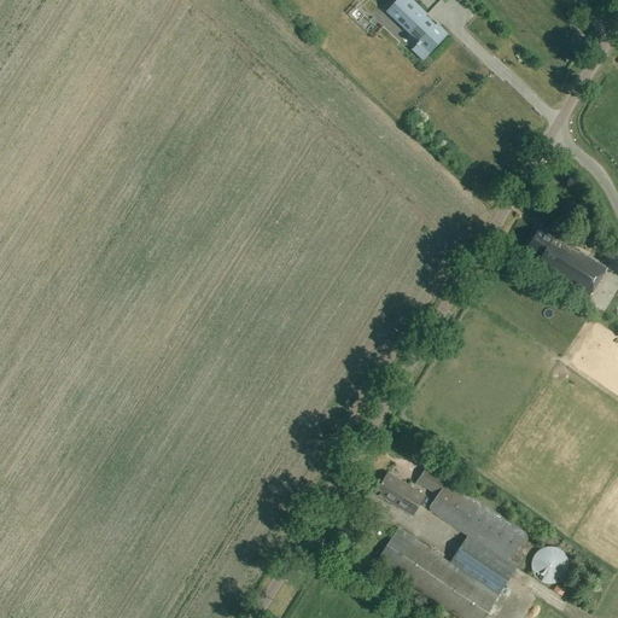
[(437,3),(433,0),(398,0),(395,5),(414,24),(417,22),(427,31),(423,38),(433,47),(458,22),(445,11),(444,12),(436,4),(437,3)]
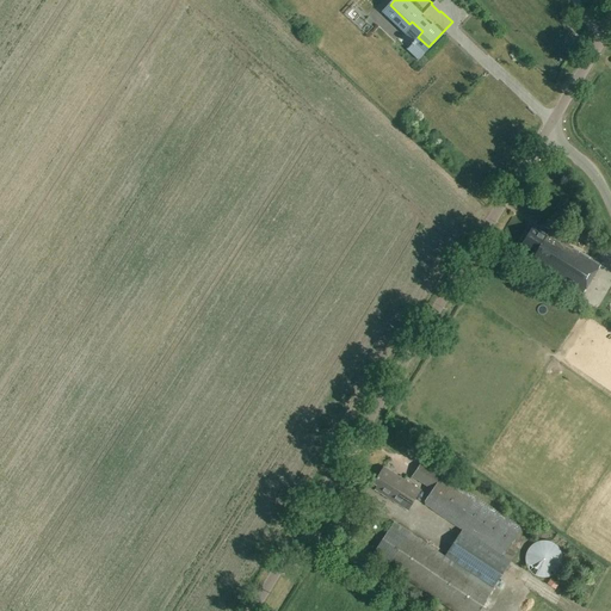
[(548,220),(543,227),(549,230),(553,223),(548,220)]
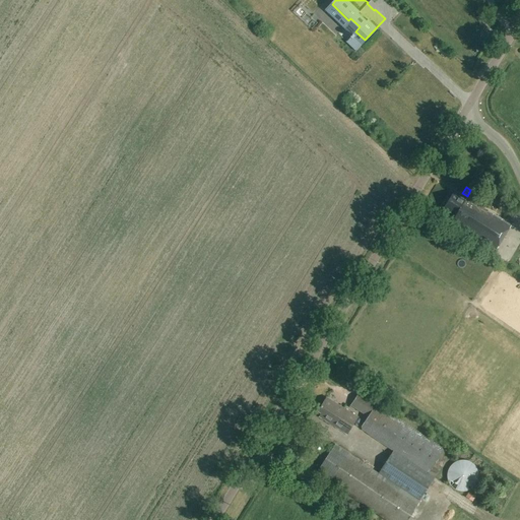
[(465,201),(454,194),(444,209),(453,216),(453,224),(497,251),(512,226),(467,199),(465,201)]
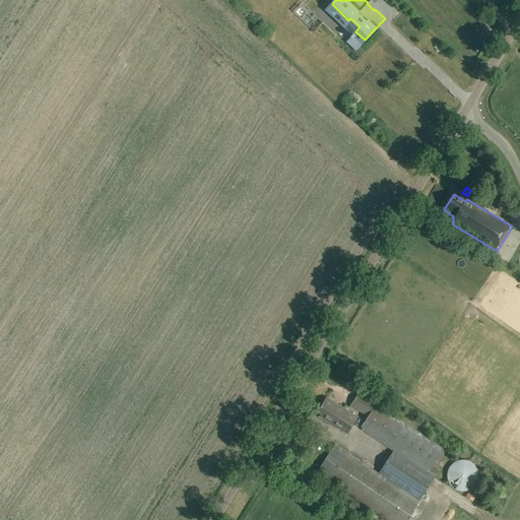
[(364,396),(370,400),(373,395),(368,391),(364,396)]
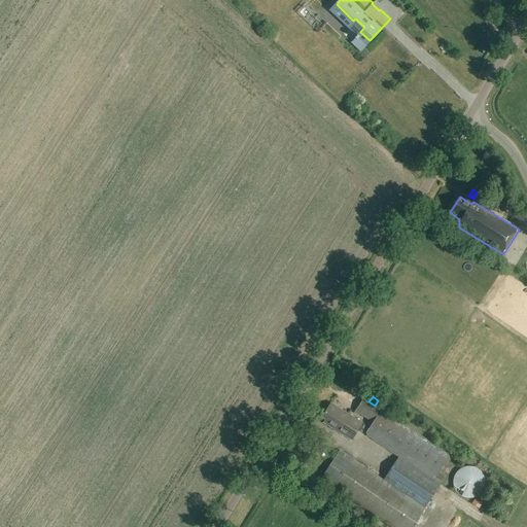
[(451,458),(363,399),(355,412),(372,423),(365,432),(366,436),(397,457),(382,481),(339,452),(320,480),(389,526),(413,526),(441,487),(433,483),(451,458)]
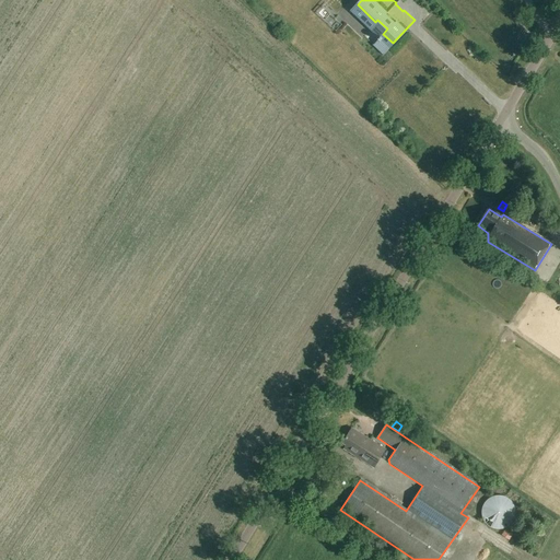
[(384,450),(352,429),(342,444),(347,446),(343,450),(373,468),(384,450)]
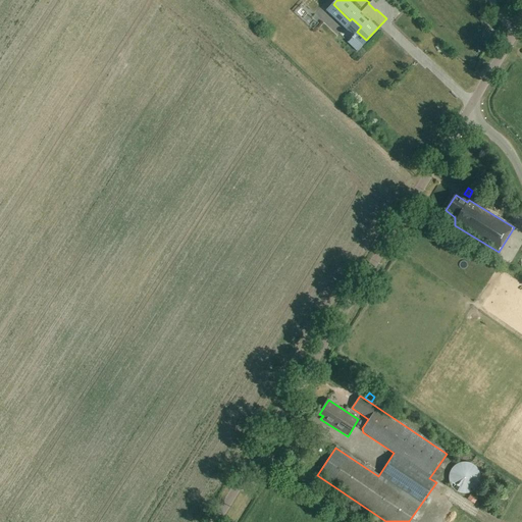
[(451,471),(449,475),(449,479),(450,483),(452,487),(455,490),(458,492),(462,493),(466,493),(470,492),(474,490),(477,488),(479,484),(480,480),(480,476),(479,473),(477,469),(475,466),(471,464),(467,463),(463,462),(459,463),(456,465),(453,468),(451,471)]
